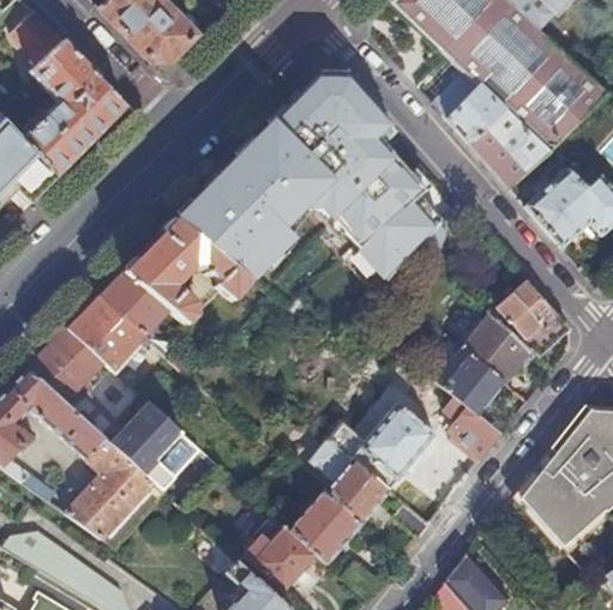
[(150,61),(167,62),(200,29),(181,10),(175,16),(160,0),(103,0),(97,7),(150,61)]
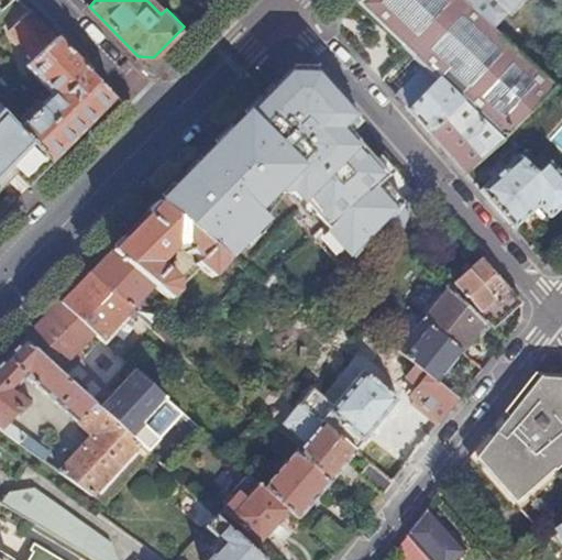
[(359,0),(356,2),(400,44),(438,78),(409,108),(466,173),(503,140),(555,85),(549,78),(489,23),(464,0),(359,0)]
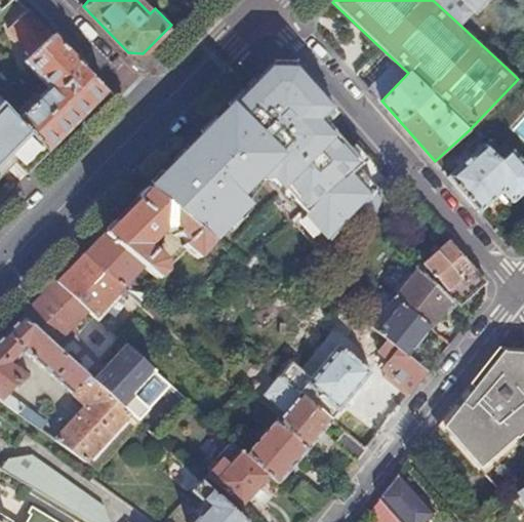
[(433,0),(456,22),(477,0),(433,0)]
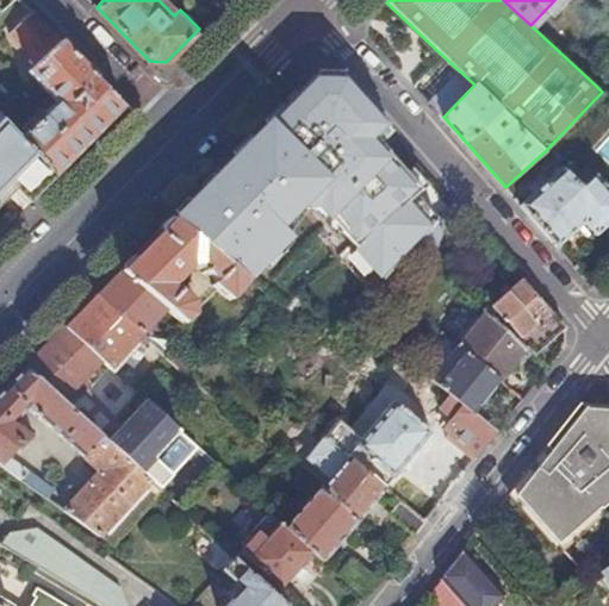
[(30,70),(57,99),(22,136),(57,173),(124,104),(33,10),(10,32),(37,63),(30,70)]
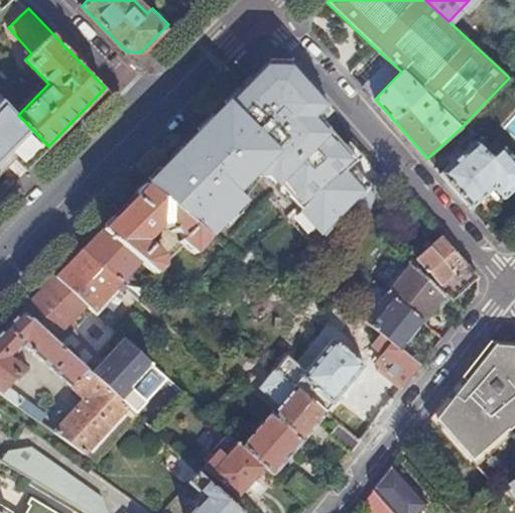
[(373,70),(371,72),(360,82),(375,99),(401,72),(367,40),(361,46),(349,57),(344,62),(352,72),(359,66),(364,60),(370,68),(373,70)]
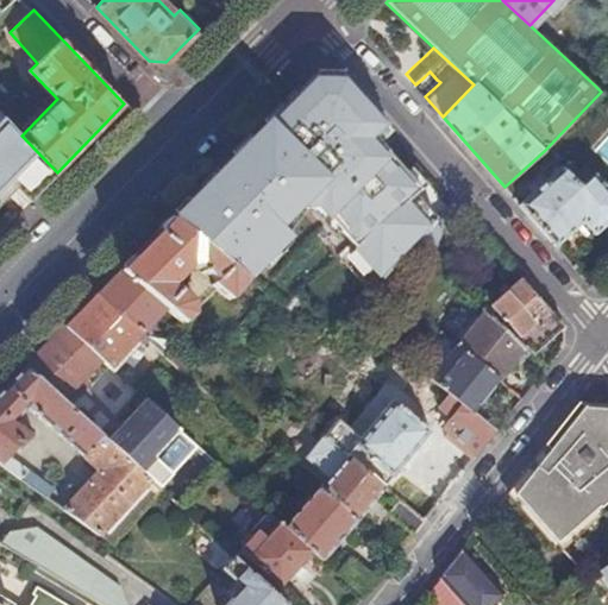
[(0,187),(8,178),(30,200),(39,189),(57,172),(22,136),(4,117),(0,120),(0,187)]
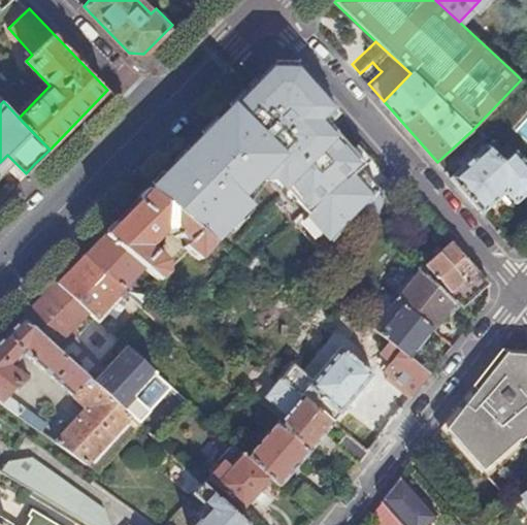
[(488,143),(451,176),(483,214),(497,200),(505,208),(516,200),(517,202),(526,193),(526,163),(516,151),(508,157),(493,140),(489,144),(488,143)]
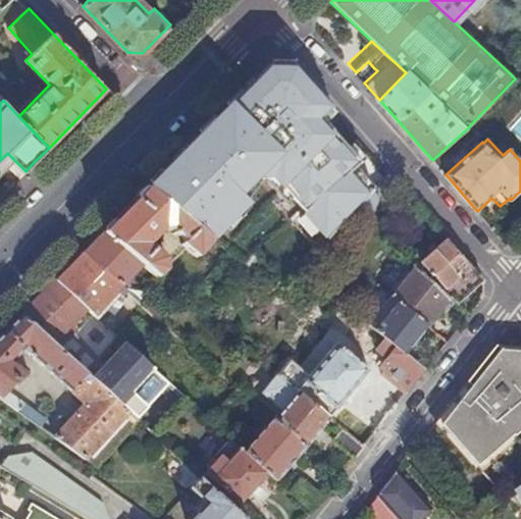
[(172,206),(148,187),(105,230),(144,263),(159,276),(168,267),(167,257),(155,247),(157,245),(152,240),(162,230),(169,229),(170,228),(185,240),(181,243),(197,256),(213,238),(201,228),(173,205),(172,206)]
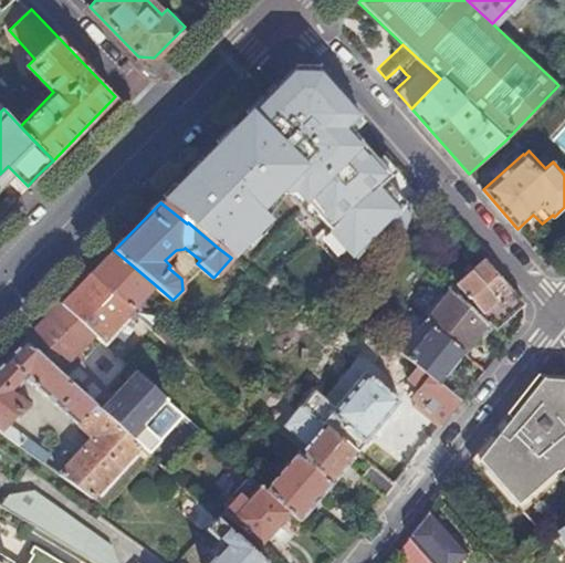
[(415,221),(403,209),(384,230),(385,231),(396,241),(416,221),(415,221)]
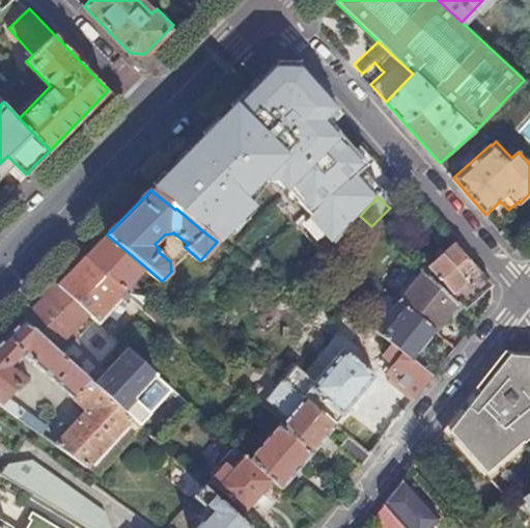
[(107,234),(86,255),(126,289),(146,268),(107,234)]
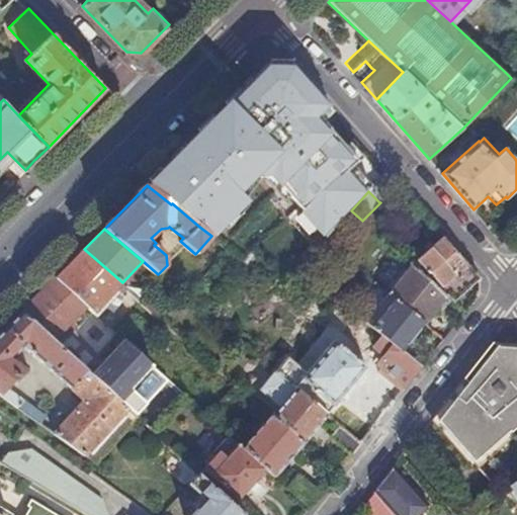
[(418,260),(429,272),(425,276),(447,296),(453,302),(481,278),(444,237),(418,260)]
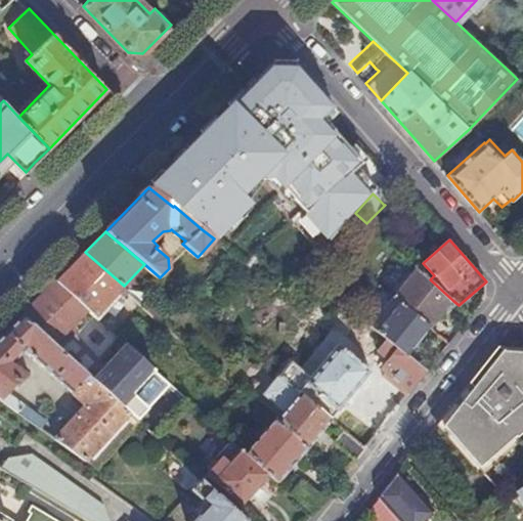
[(85,252),(57,279),(88,308),(96,315),(119,291),(126,296),(130,292),(124,286),(85,252)]
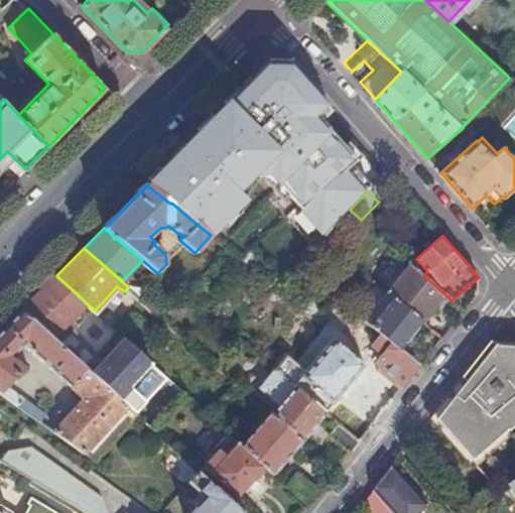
[(309,257),(301,265),(313,275),(320,267),(309,257)]
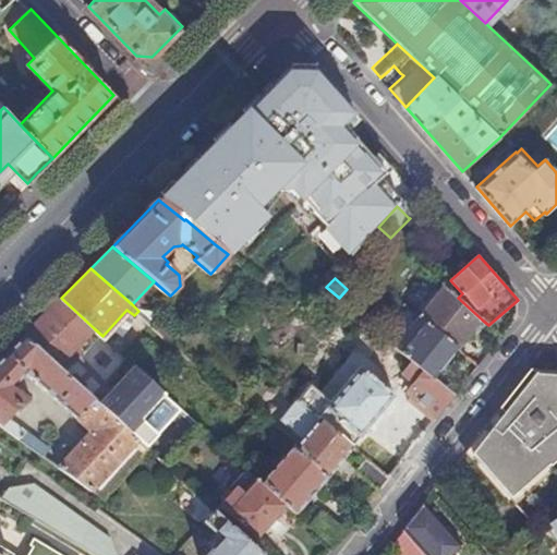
[(445,287),(421,316),(459,348),(482,320),(458,298),(445,287)]
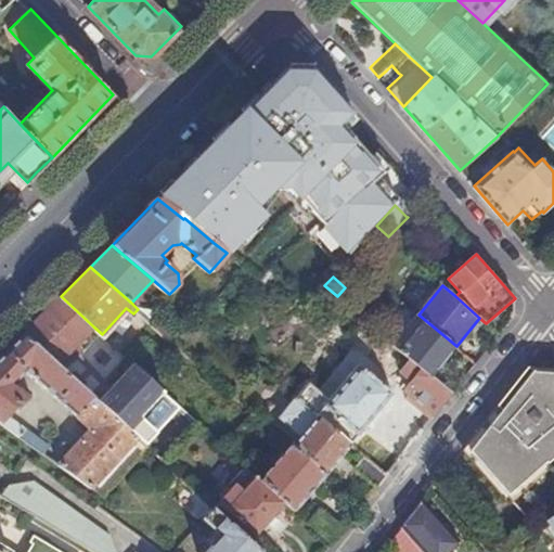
[(93,326),(61,296),(25,334),(56,363),(93,326)]
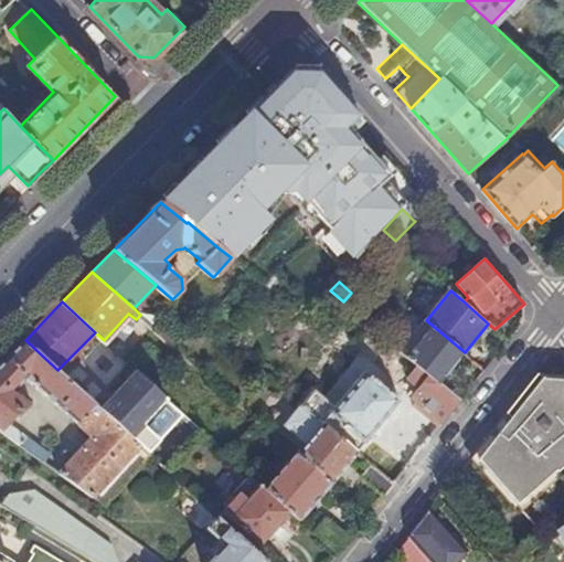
[(465,352),(426,320),(402,350),(419,366),(440,382),(465,352)]
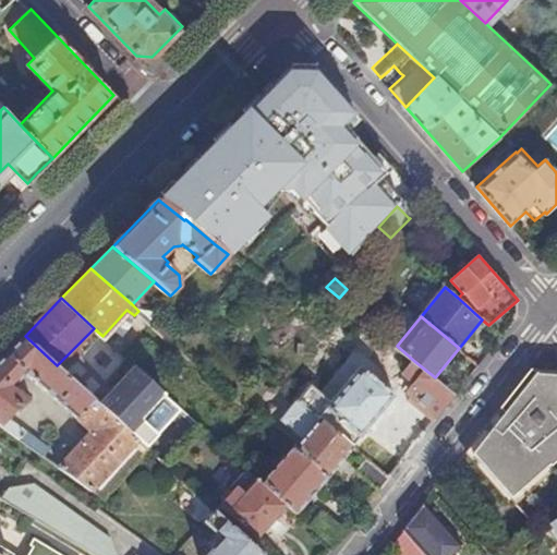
[(149,335),(155,329),(148,324),(144,329),(149,335)]
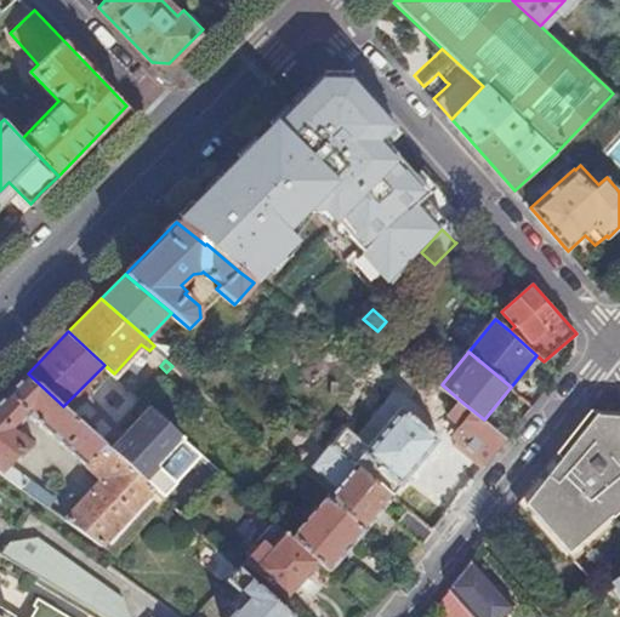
[(30,413),(102,478),(66,516),(104,544),(154,487),(63,406),(28,373),(0,400),(0,469),(51,506),(57,498),(10,464),(34,439),(18,427),(30,413)]
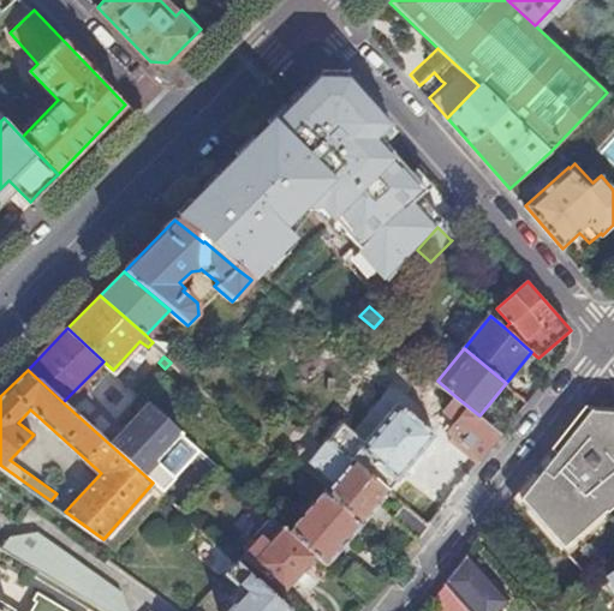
[(453,435),(448,439),(478,465),(502,435),(480,415),(457,397),(445,409),(459,421),(453,430),(453,435)]
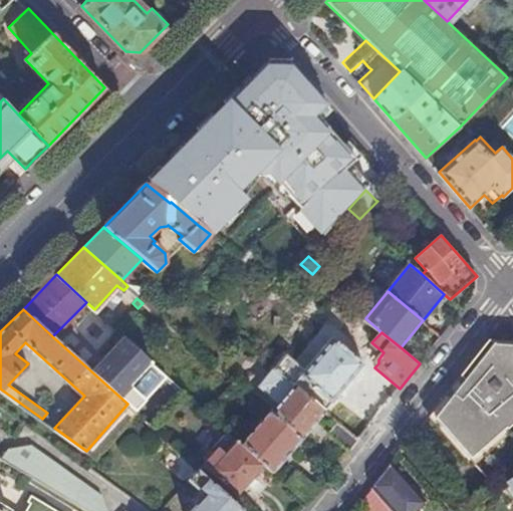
[(512,337),(507,337),(491,336),(432,411),(472,457),(506,427),(507,429),(512,423),(512,337)]
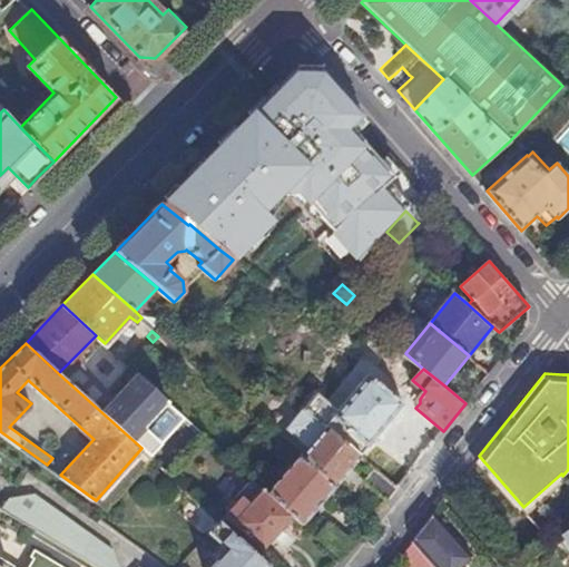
[(304,410),(305,410),(360,456),(404,403),(371,374),(346,401),(335,391),(327,400),(319,392),(304,410)]
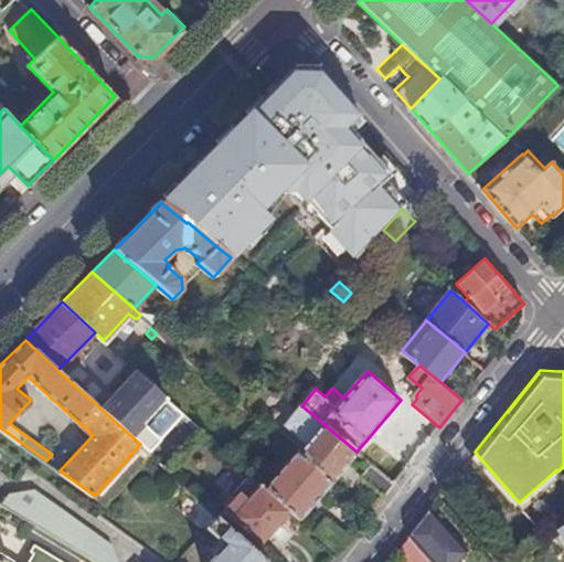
[(287,424),(309,443),(300,453),(299,454),(332,481),(333,481),(358,453),(357,452),(302,406),(287,424)]
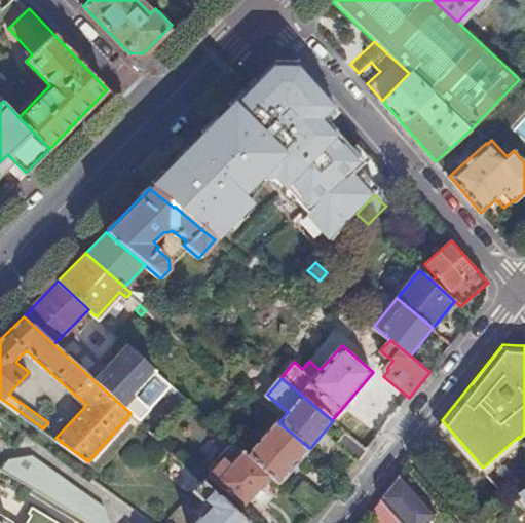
[(278,422),(277,420),(248,453),(272,475),(280,482),(309,448),(278,422)]
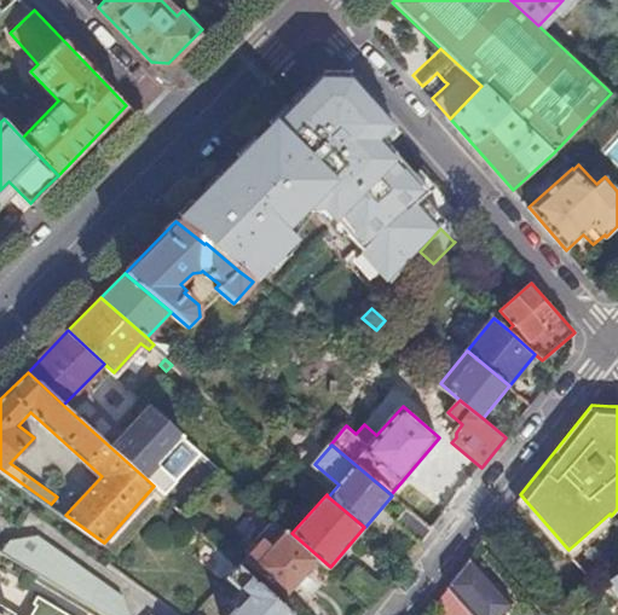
[(408,509),(397,521),(422,543),(433,529),(408,509)]
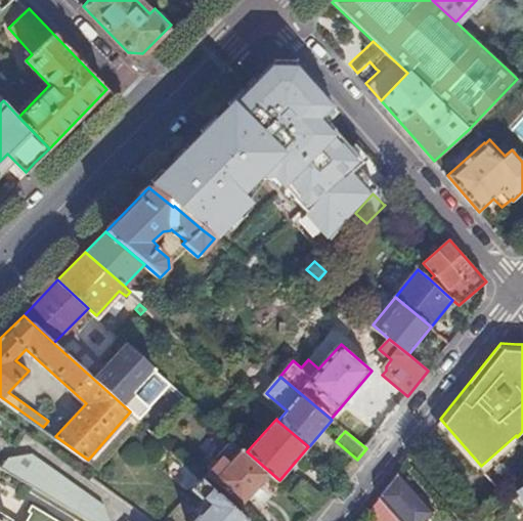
[(215,479),(242,505),(271,473),(247,451),(243,448),(242,449),(215,479)]
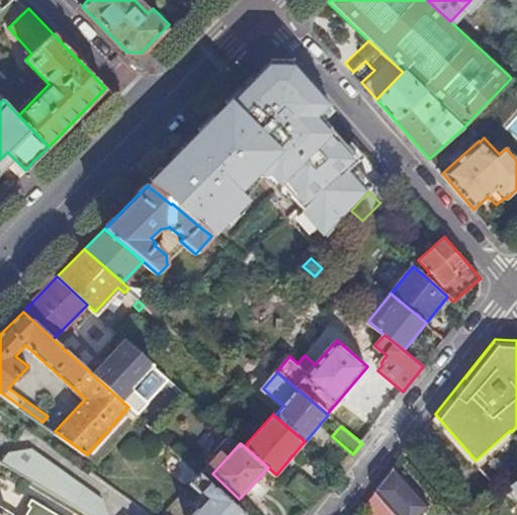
[(4,460),(19,469),(96,514),(106,514),(108,512),(102,498),(32,447),(10,452),(4,460)]
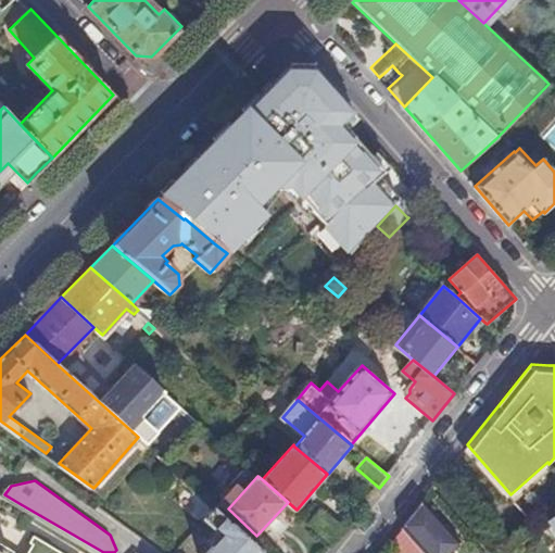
[(425,500),(403,528),(424,552),(429,549),(432,552),(444,552),(461,538),(449,525),(425,500)]
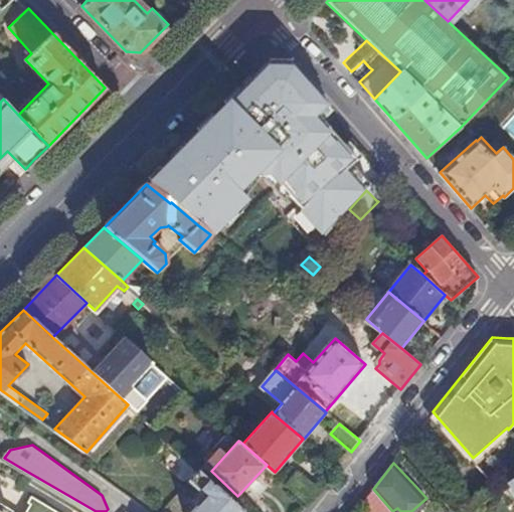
[(189,511),(241,511),(243,511),(199,470),(189,480),(205,495),(189,511)]
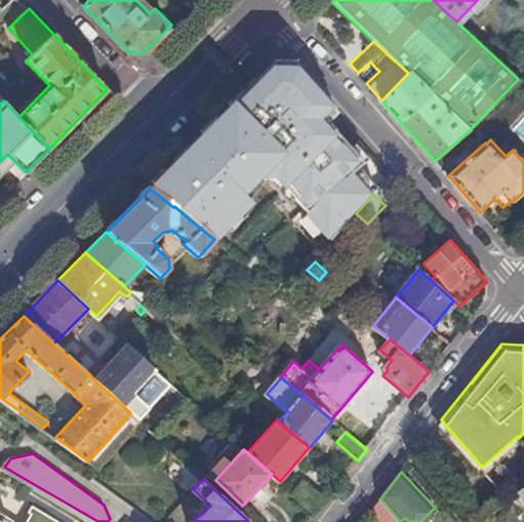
[(366,516),(371,521),(401,521),(400,521),(380,498),(366,516)]
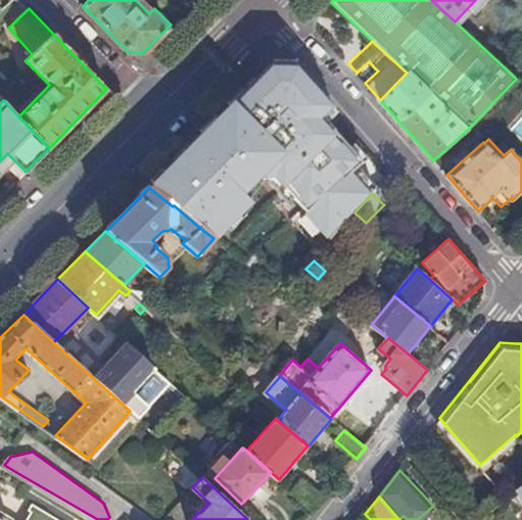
[(0,519),(64,519),(32,501),(29,508),(32,509),(25,519),(14,519),(9,517),(7,519),(0,515),(0,519)]
